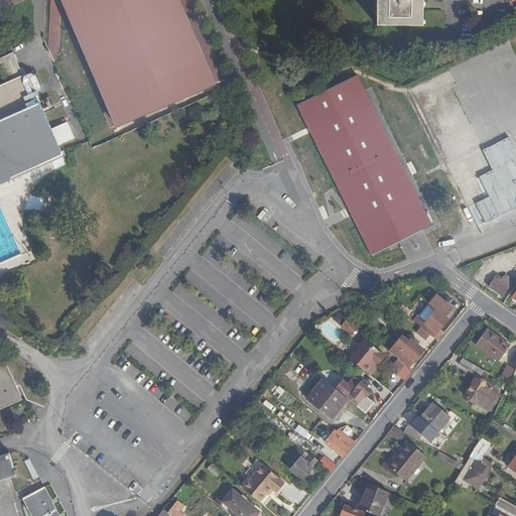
[(58,0),(44,28),(90,127),(115,124),(213,80),(179,0),(58,0)]
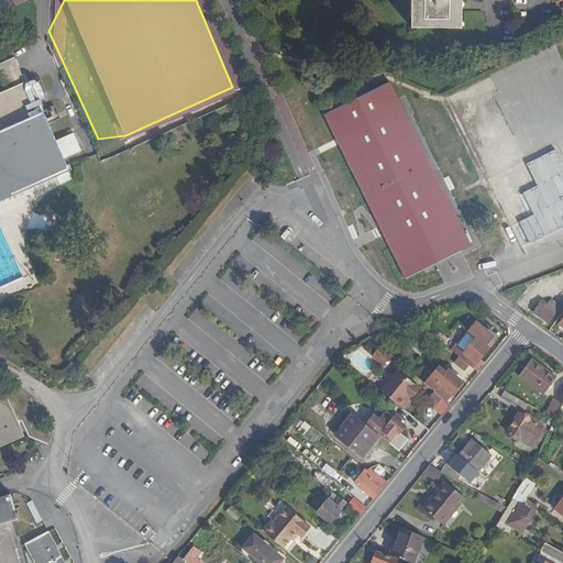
[(459,0),(411,0),(412,25),(460,25),(460,7),(459,0)]
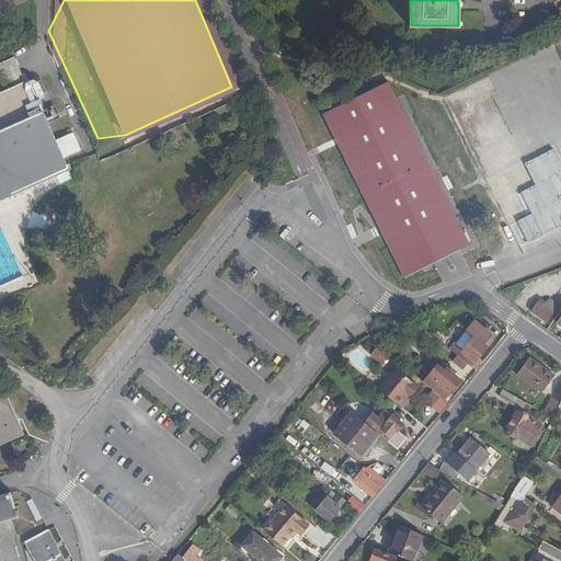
[(0,202),(69,171),(27,81),(24,72),(14,77),(11,71),(19,68),(13,57),(0,63),(0,73),(8,90),(0,93),(0,202)]
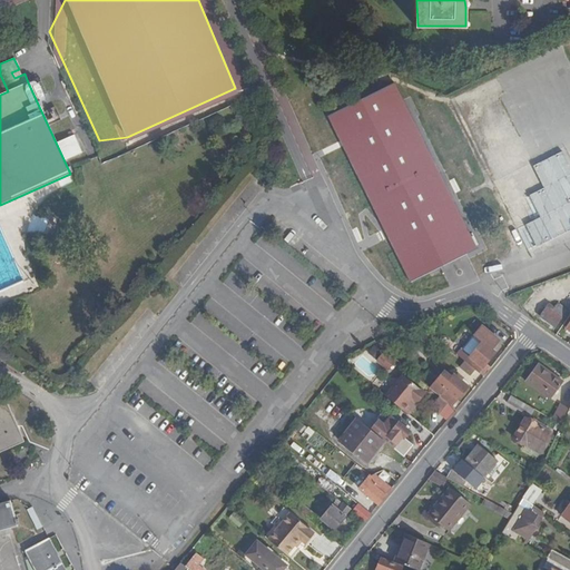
[(452,202),(395,82),(330,114),(332,118),(328,120),(338,140),(342,139),(343,143),(347,150),(366,190),(369,196),(386,232),(410,279),(475,248),(452,202)]
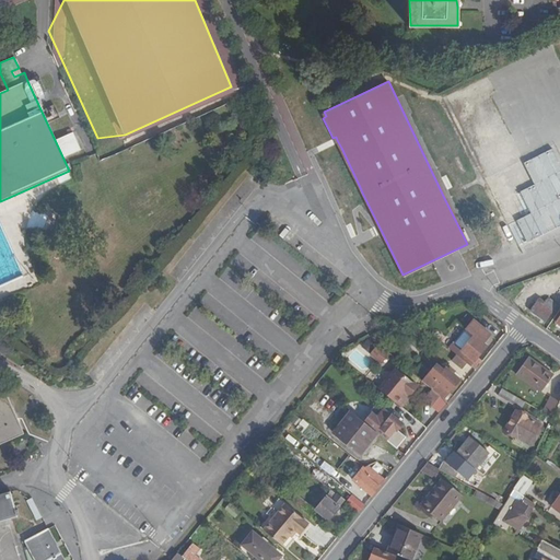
[(54,106),(44,108),(47,119),(56,116),(54,106)]
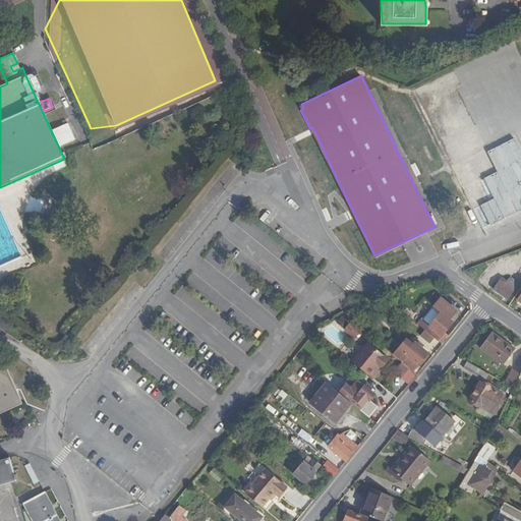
[(499,141),(490,145),(498,170),(507,167),(499,141)]
